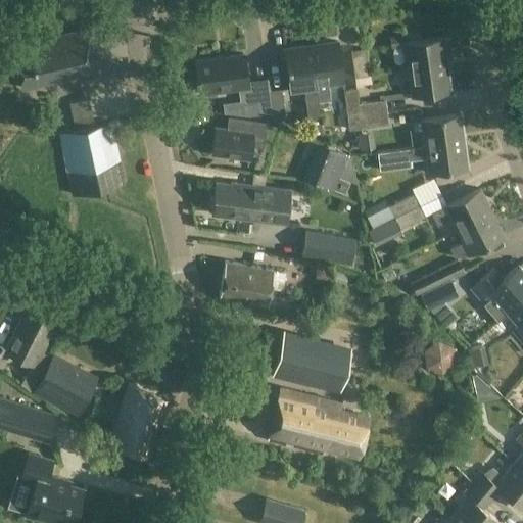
[(96,78),(85,30),(11,47),(21,89),(70,78),(72,83),(96,78)]
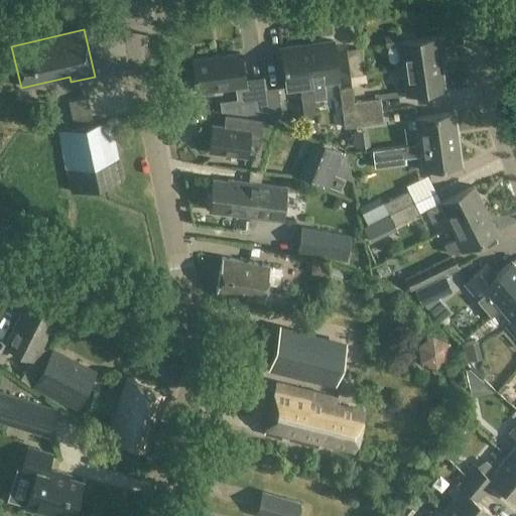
[(401,70),(440,65),(436,38),(397,43),(401,70)]
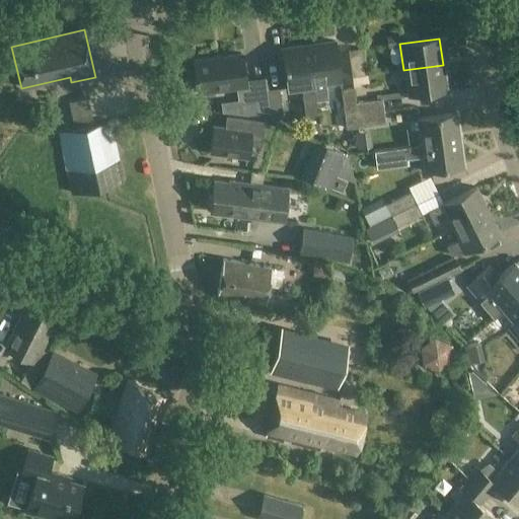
[(315,84),(317,101),(326,100),(324,82),(340,80),(335,42),(308,45),(315,84)]
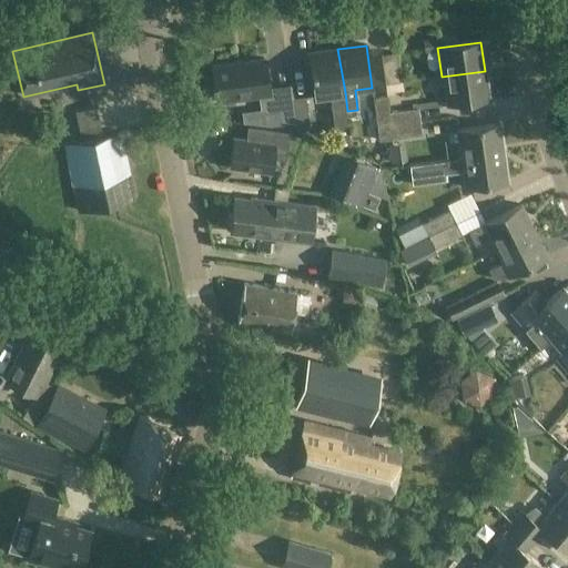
[(350,125),(347,111),(345,92),(337,49),(308,53),(315,95),(331,93),(335,128),(350,125)]
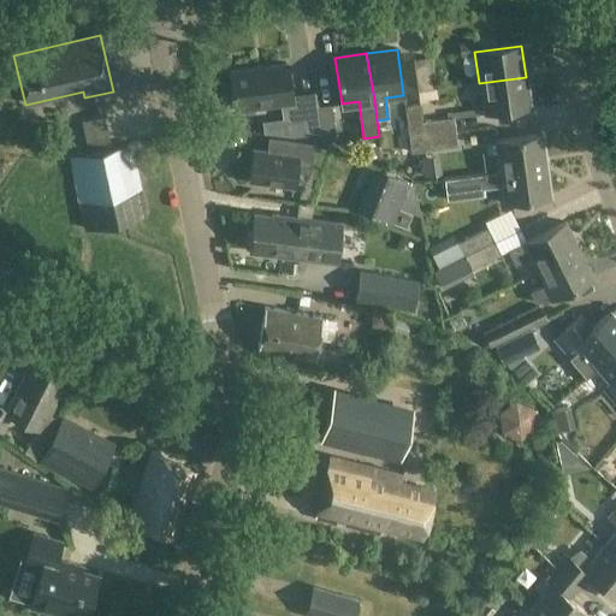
[(432,90),(427,58),(413,60),(416,92),(432,90)]
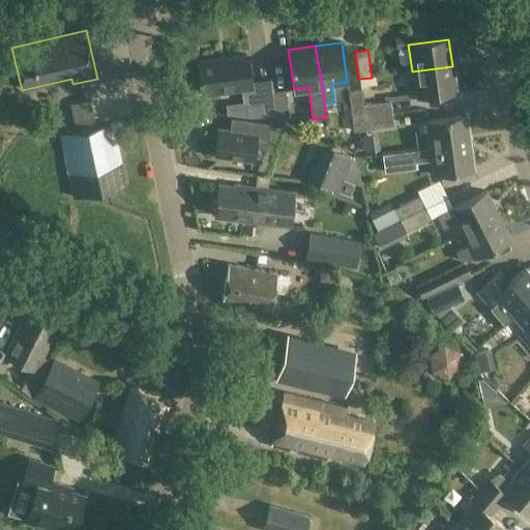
[(276,114),(273,92),(272,80),(252,82),(247,55),(199,62),(203,95),(242,89),(245,109),(261,107),(262,116),(276,114)]
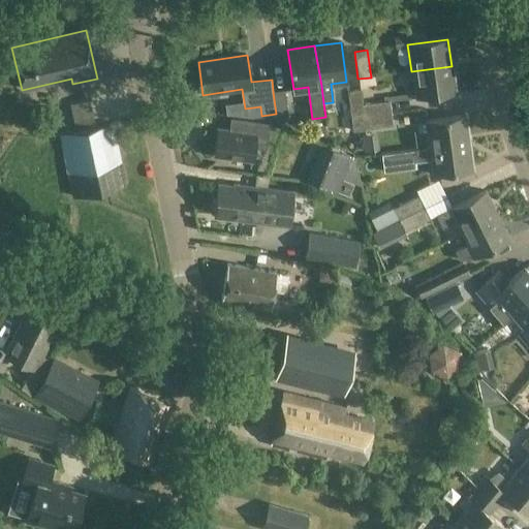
[(455,93),(452,66),(411,71),(415,98),(455,93)]
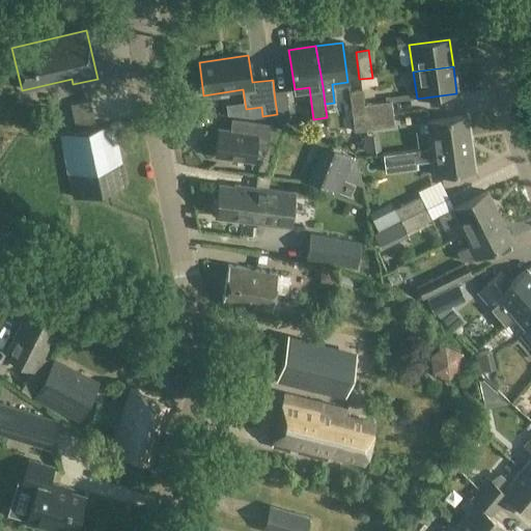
[(286,90),(274,92),(277,114),(278,120),(290,118),(286,90)]
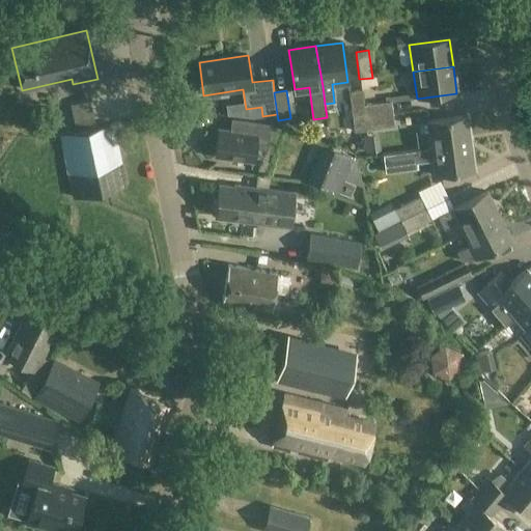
[(366,131),(365,118),(363,106),(361,90),(348,92),(354,133),(366,131)]
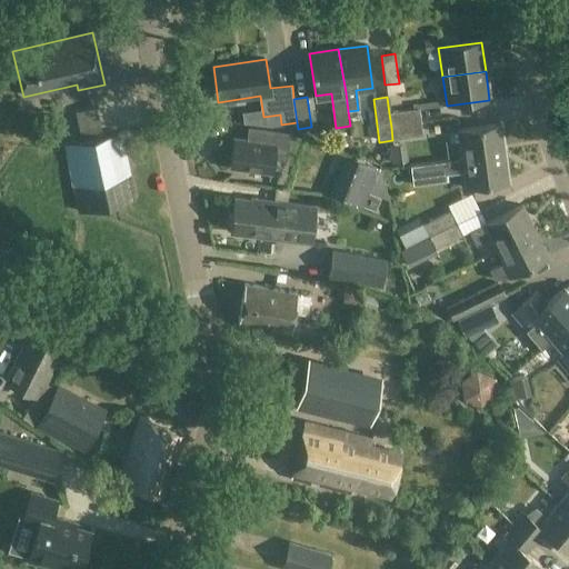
[(102,137),(96,108),(77,112),(83,141),(65,145),(79,212),(136,200),(121,132),(102,137)]
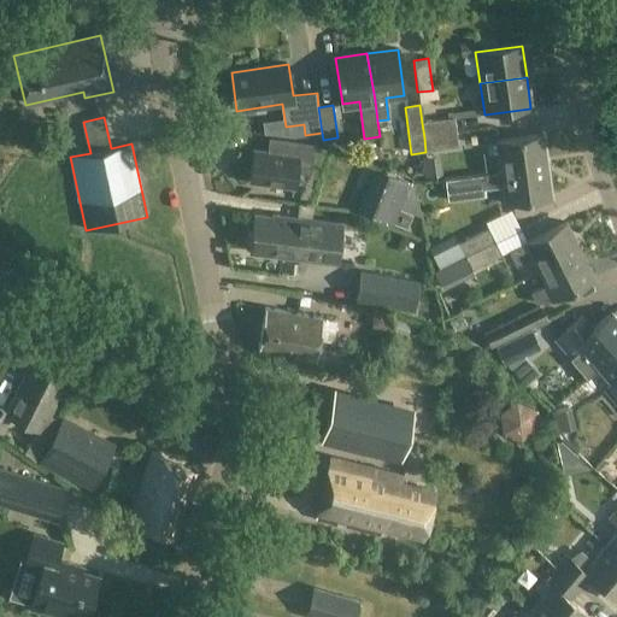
[(422,123),(424,137),(456,133),(453,119),(422,123)]
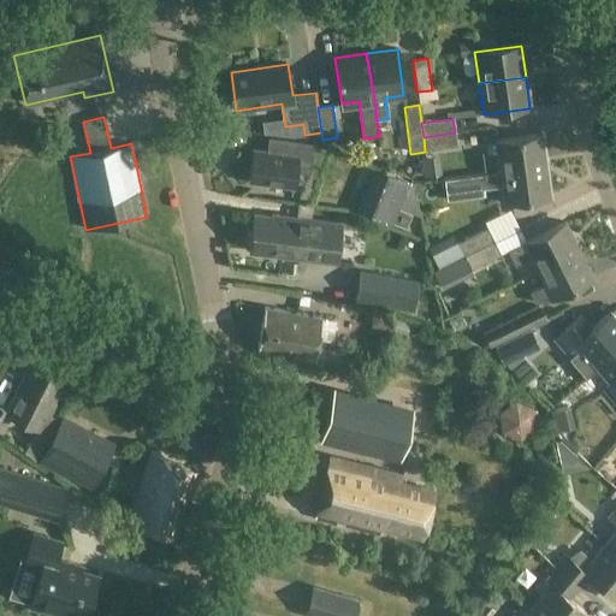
[(455,132),(424,137),(425,152),(457,148),(455,132)]
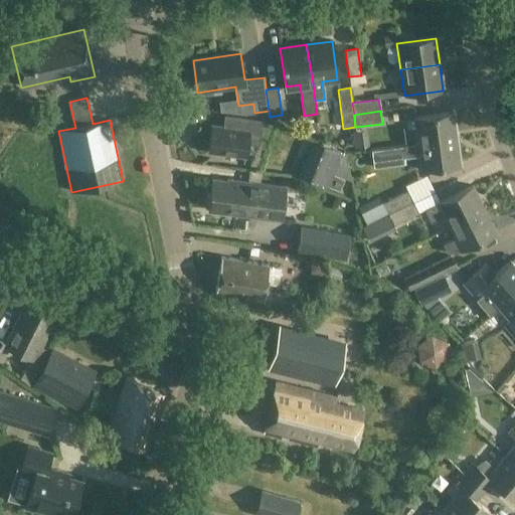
[(414,119),(417,145),(456,140),(453,114),(414,119)]
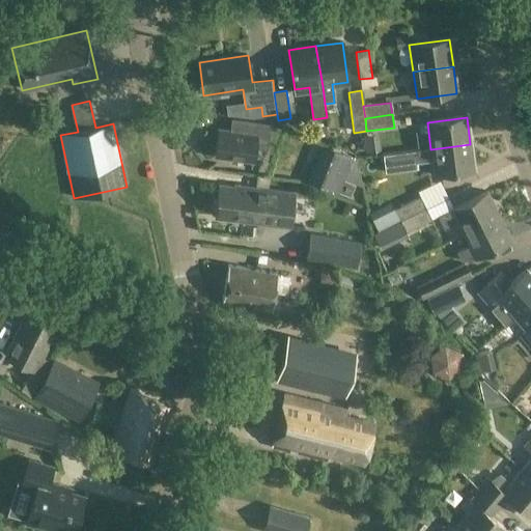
[(231,132),(219,130),(216,157),(253,162),(255,147),(267,148),(270,127),(232,121),(231,132)]
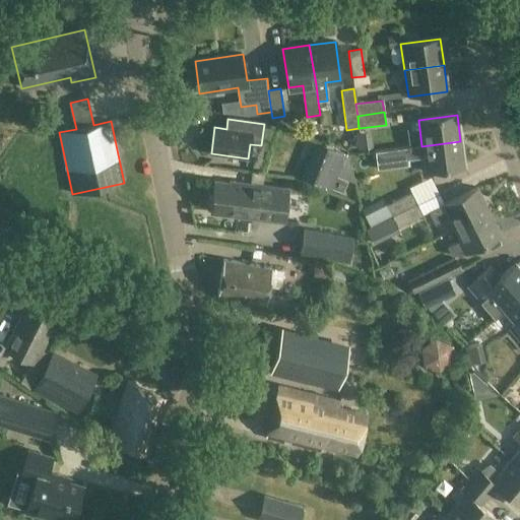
[(407,148),(375,153),(378,170),(410,166),(412,181),(426,173),(464,168),(460,141),(421,146),(407,148)]
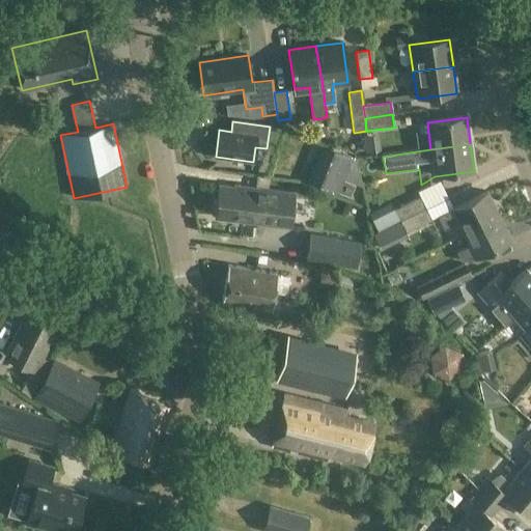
[(354,157),(324,145),(309,182),(348,198),(355,185),(344,180),(354,157)]
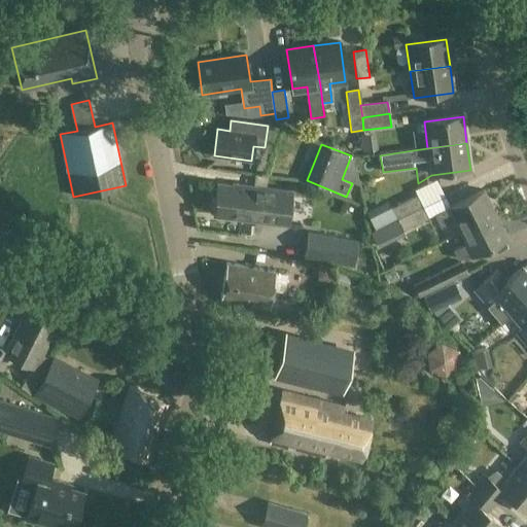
[(254,192),(254,186),(234,184),(234,186),(217,184),(214,216),(255,221),(256,205),(258,206),(260,192),(254,192)]
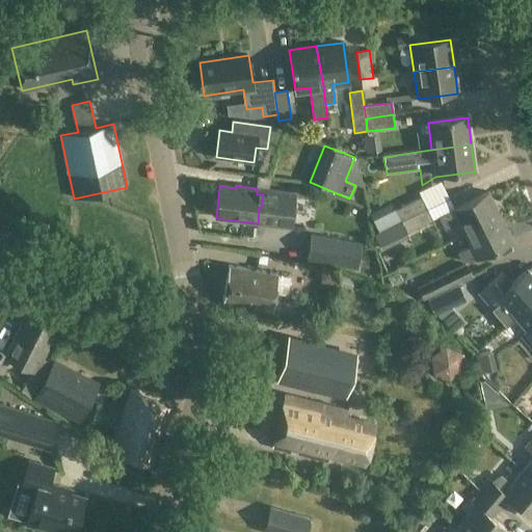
[(259,207),(258,223),(291,228),(295,193),(257,188),(257,194),(263,194),(261,208),(259,207)]
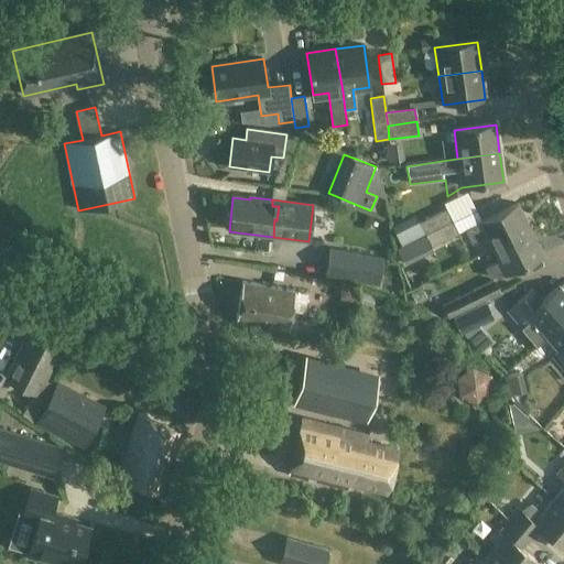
[(491,250),(530,231),(517,204),(465,229),(473,242),(485,237),(491,250)]
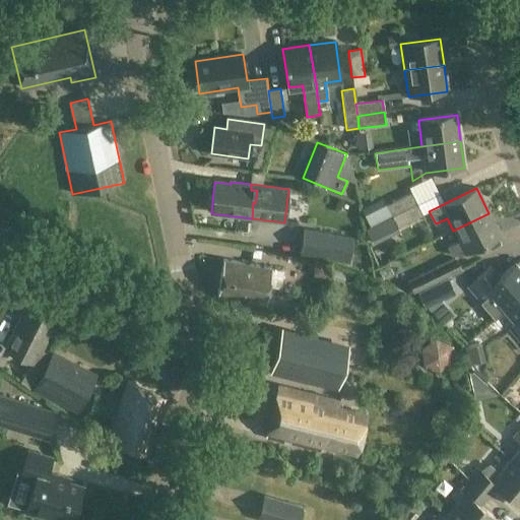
[(376,223),(376,225),(416,205),(411,194),(386,206),(384,201),(360,213),(368,228),(376,223)]
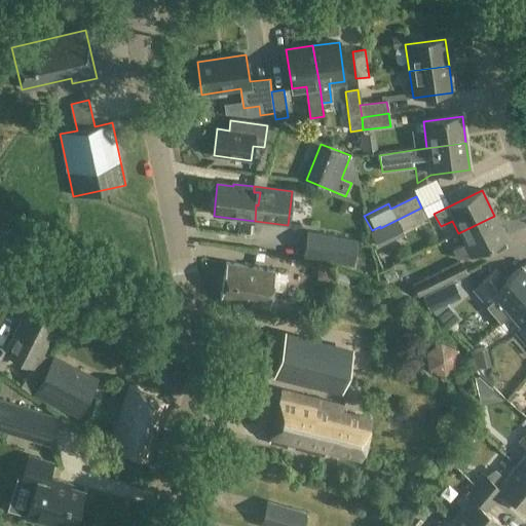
[(426,218),(421,208),(380,228),(386,238),(426,218)]
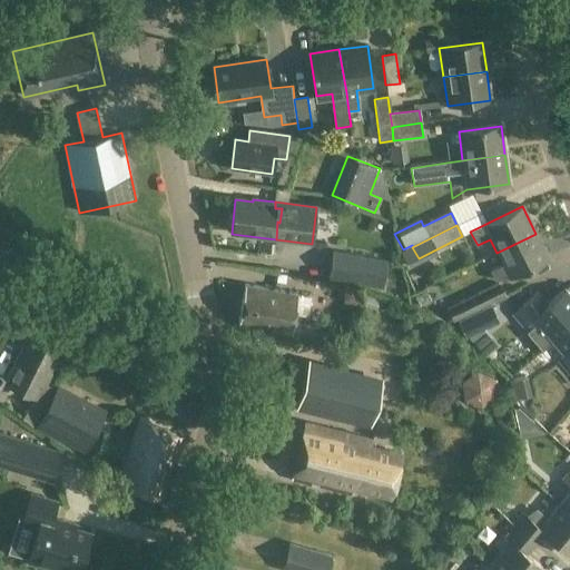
[(548,258),(536,234),(497,253),(503,266),(491,272),(497,283),(502,279),(503,282),(548,258)]
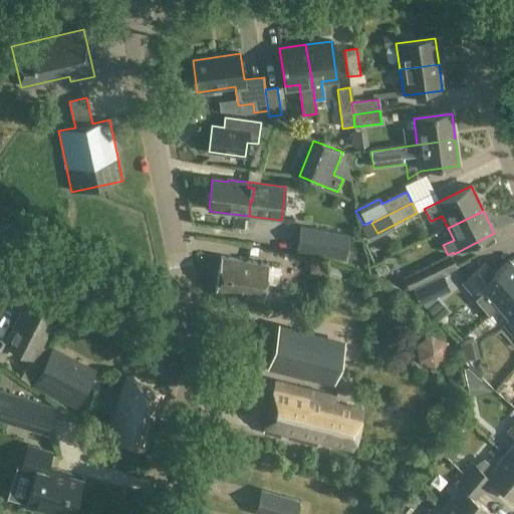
[(300,227),(296,253),(344,260),(348,235),(300,227)]
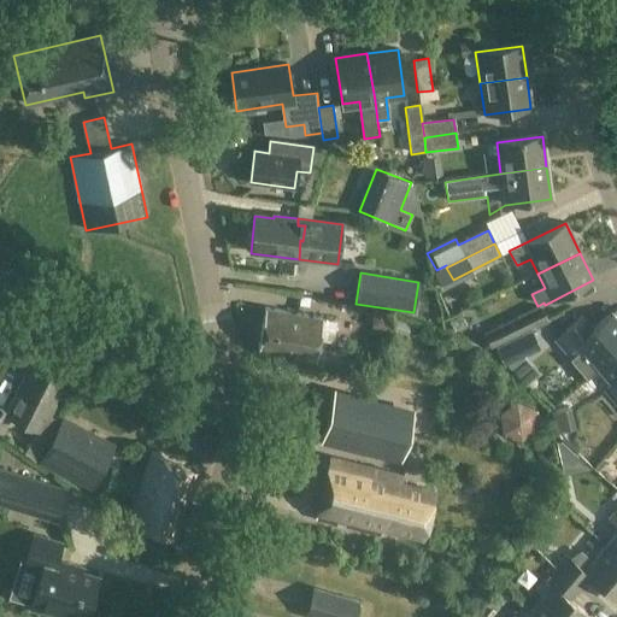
[(545,321),(539,307),(482,335),(497,363),(539,342),(530,328),(545,321)]
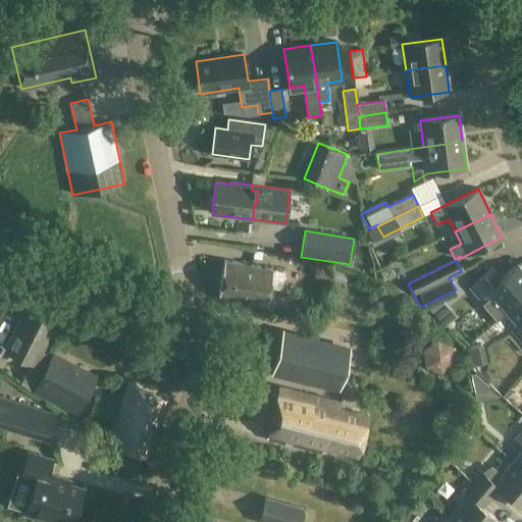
[(273,270),(224,261),(218,297),(267,306),(291,310),(293,298),(269,294),(273,270)]
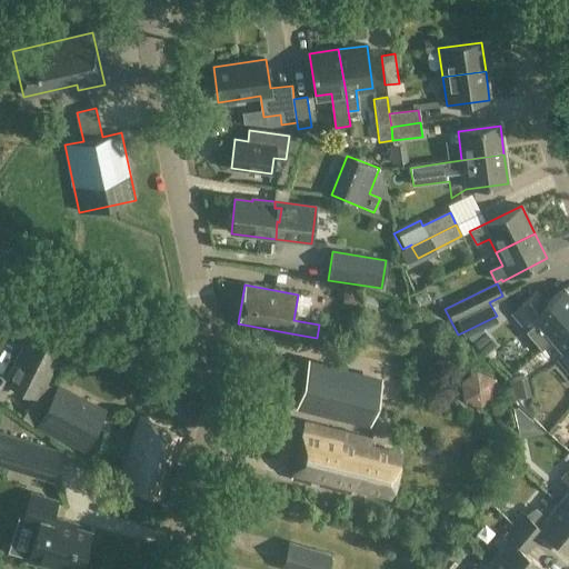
[(532,317),(552,339),(568,323),(568,293),(563,288),(547,303),(538,292),(516,311),(526,322),(532,317)]
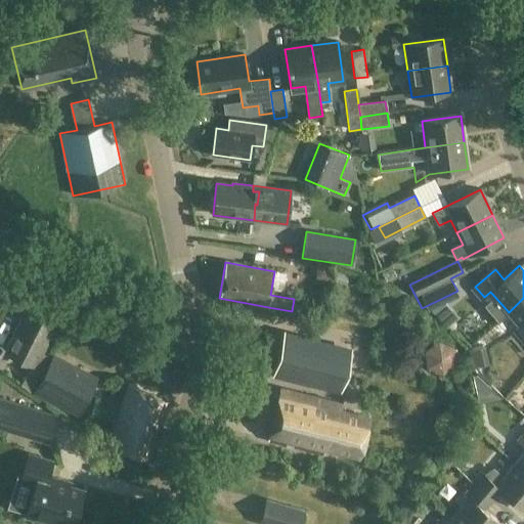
[(291,292),(291,274),(277,273),(277,292),(291,292)]
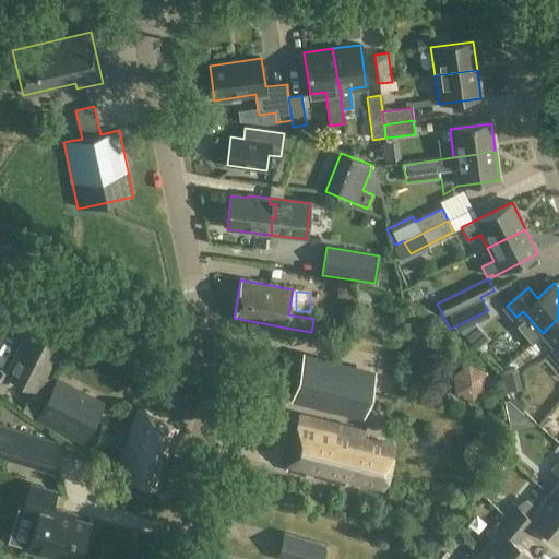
[(558,318),(543,333),(555,347),(548,354),(558,366),(558,318)]
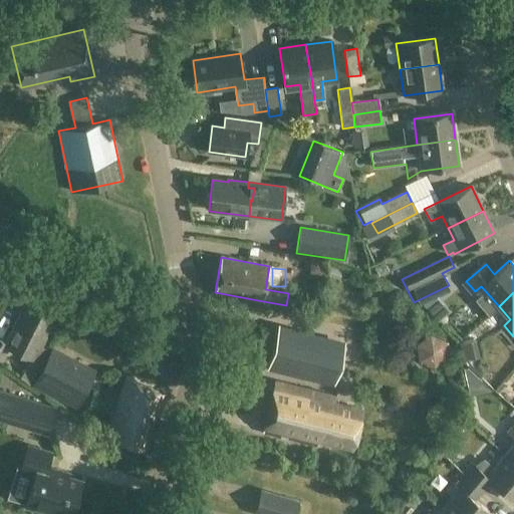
[(54,313),(27,299),(5,344),(33,359),(45,337),(42,336),(54,313)]
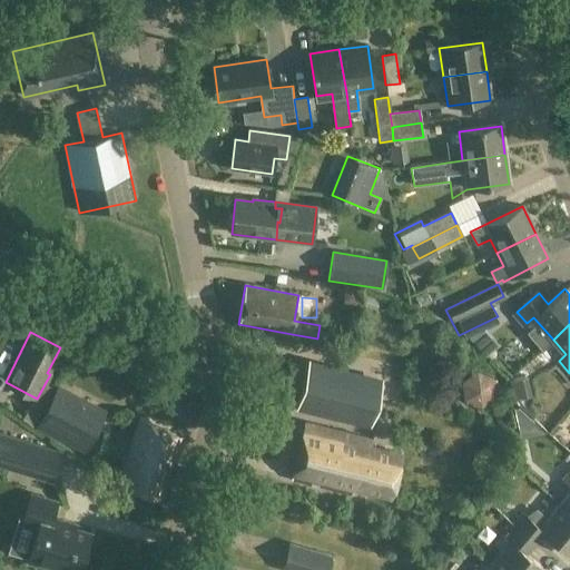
[(380,391),(306,373),(297,411),(370,429),(380,391)]
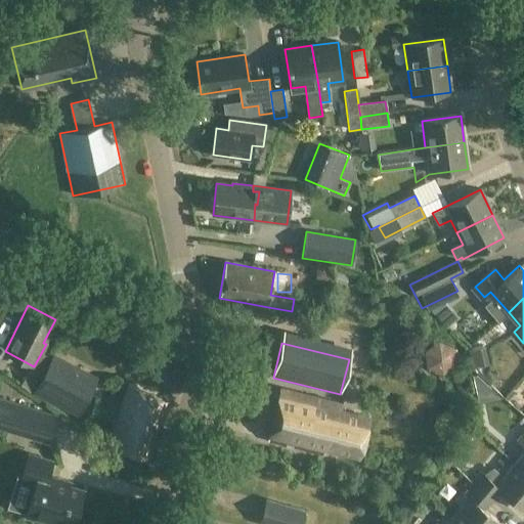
[(429,354),(439,377),(463,366),(452,343),(429,354)]
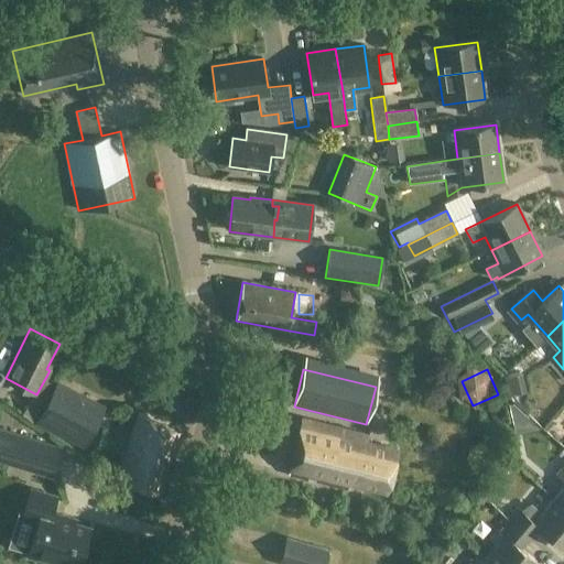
[(4,375),(0,372),(0,394),(1,396),(9,381),(3,378),(4,375)]
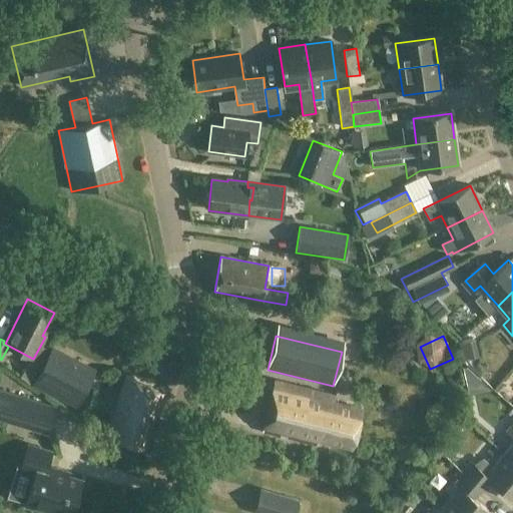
[(480,340),(460,343),(464,363),(484,360),(480,340)]
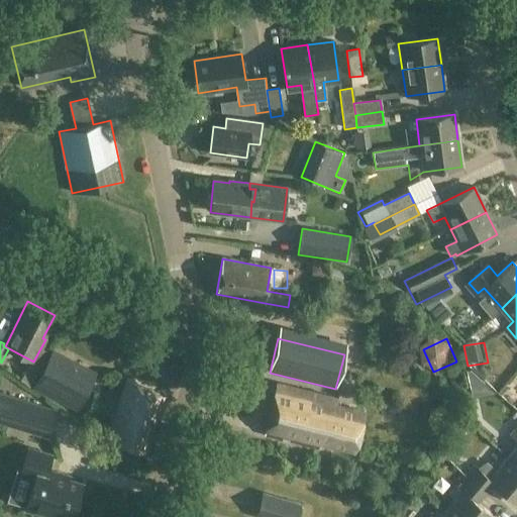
[(53,351),(33,388),(76,411),(96,374),(53,351)]
